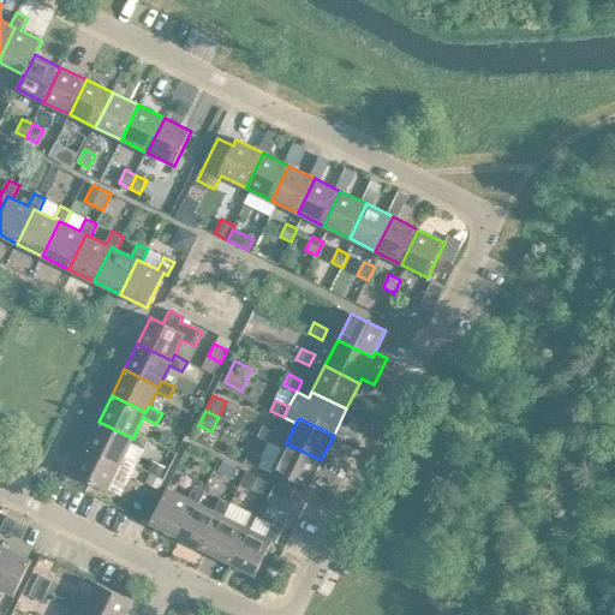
[(99,422),(85,447),(120,464),(124,458),(131,443),(143,449),(149,439),(136,433),(133,439),(99,422)]
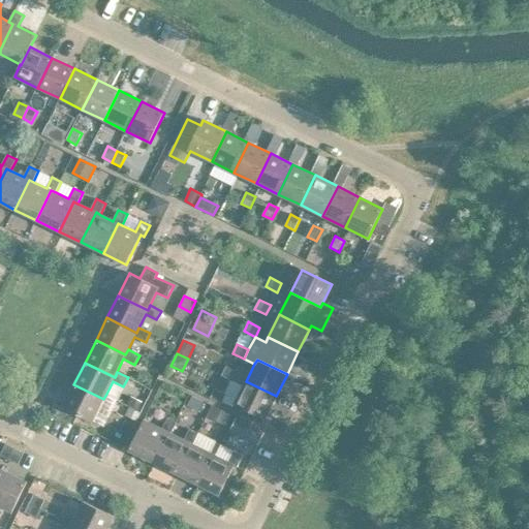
[(221,375),(232,381),(238,372),(226,366),(221,375)]
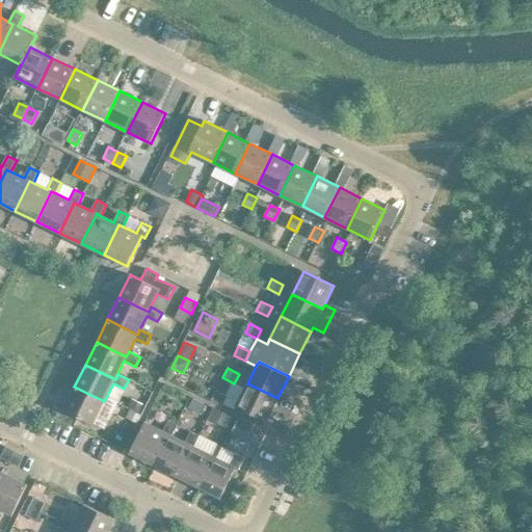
[(277,398),(247,383),(236,406),(266,422),(277,398)]
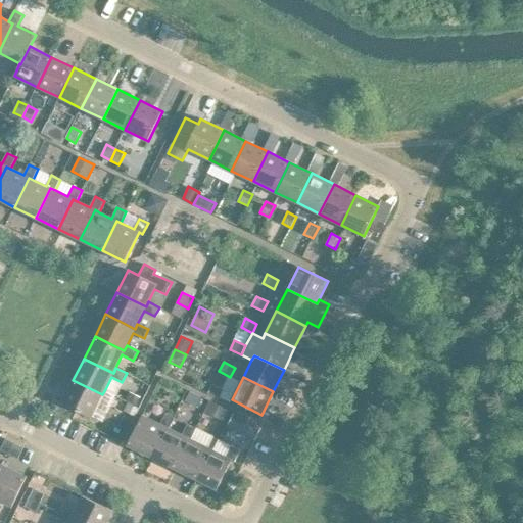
[(102,394),(73,380),(61,402),(91,418),(92,415),(94,412),(100,398),(111,405),(115,395),(105,389),(102,394)]
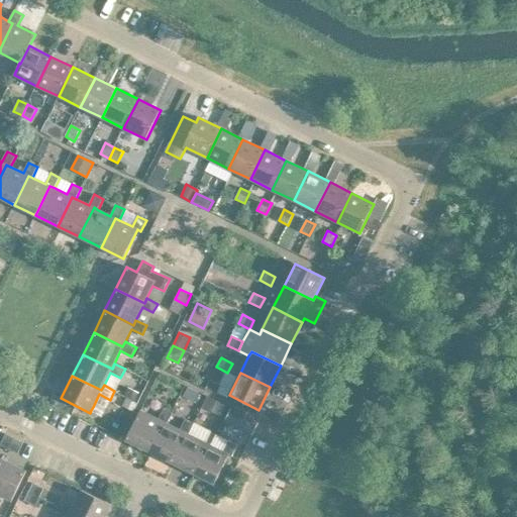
[(206,389),(217,394),(221,385),(210,380),(206,389)]
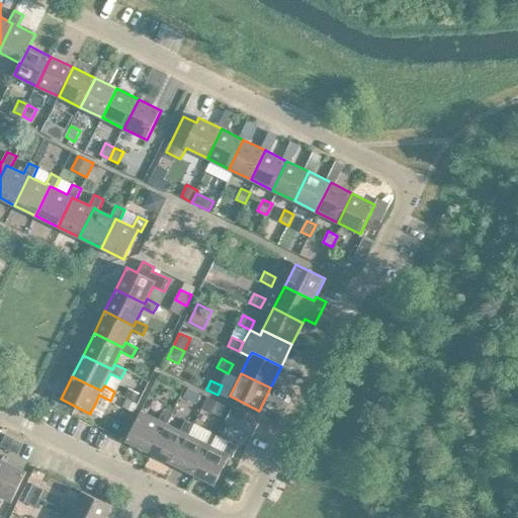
[(188,387),(183,397),(195,403),(199,394),(188,387)]
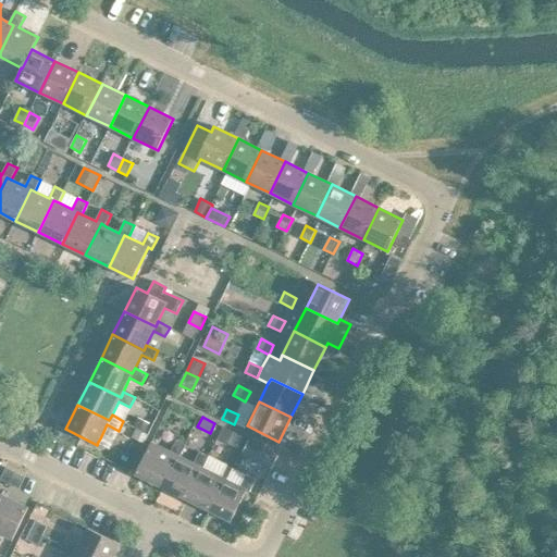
[(138,418),(134,426),(147,432),(151,423),(138,418)]
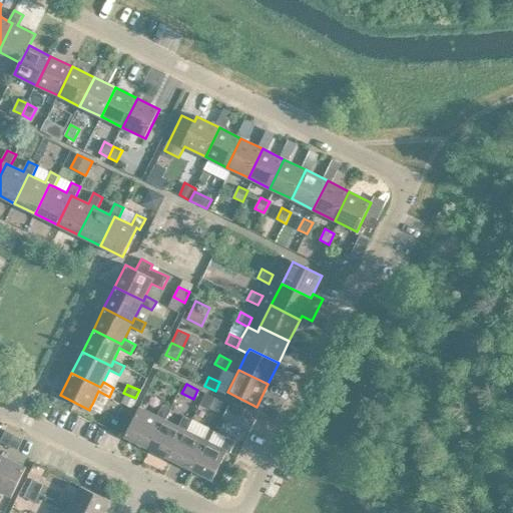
[(206,394),(202,402),(220,411),(224,403),(206,394)]
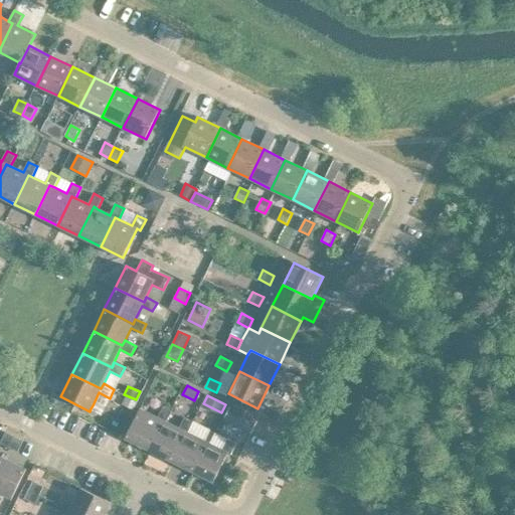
[(93,405),(91,408),(102,414),(104,410),(93,405)]
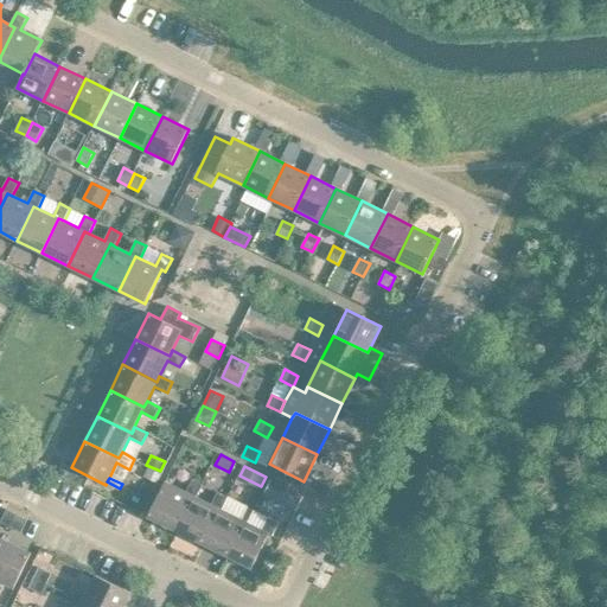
[(272,479),(264,494),(296,510),(298,509),(304,494),(272,479)]
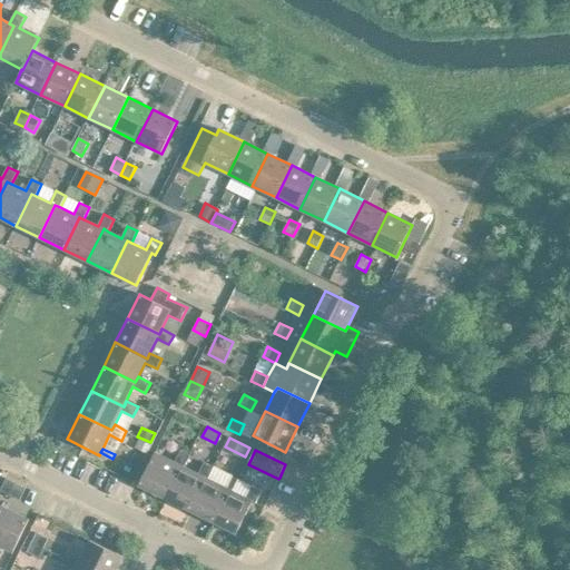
[(139,485),(164,498),(179,465),(184,468),(190,455),(180,451),(174,462),(155,453),(139,485)]
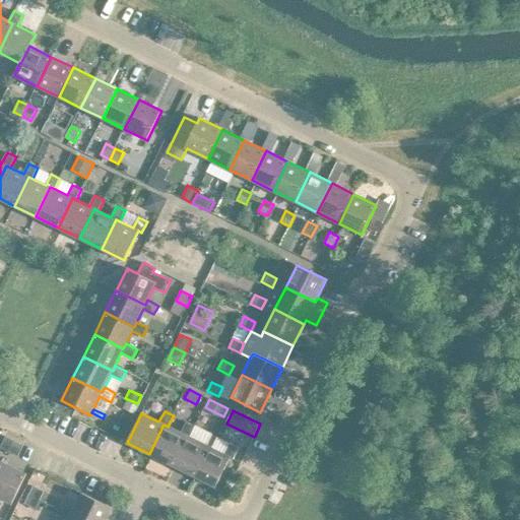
[(149,454),(172,464),(186,435),(190,437),(195,427),(186,421),(181,433),(168,427),(164,425),(149,454)]
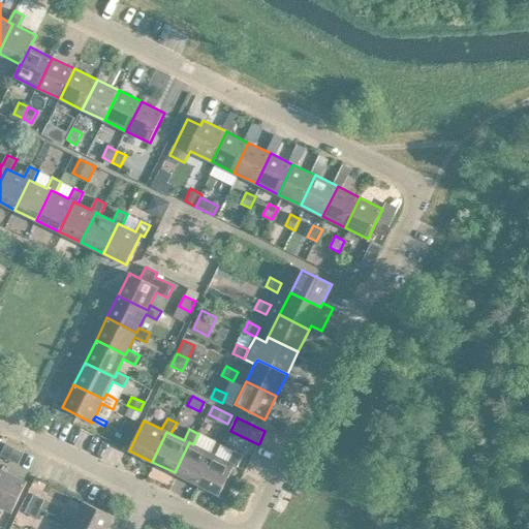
[(175,472),(196,484),(211,454),(215,456),(221,444),(212,440),(198,434),(193,444),(189,442),(175,472)]
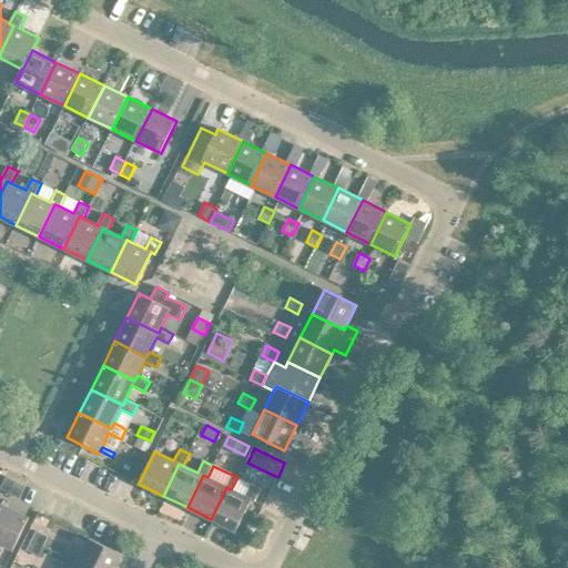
[(0,489),(10,494),(17,482),(7,477),(0,489)]
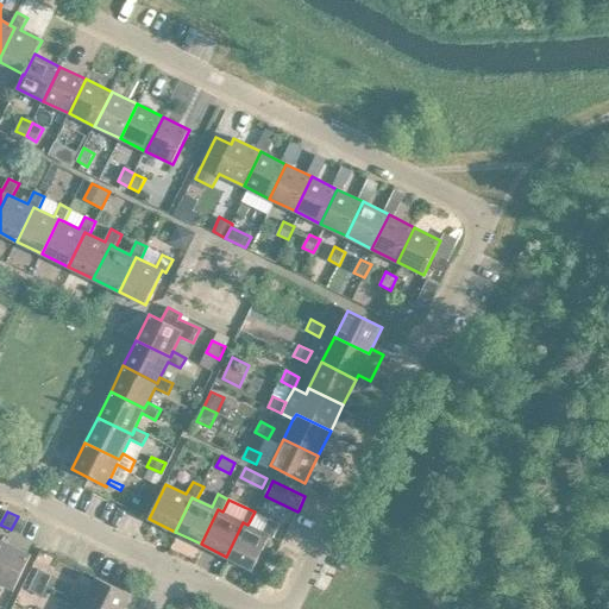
[(243,522),(226,557),(253,570),(270,535),(274,538),(280,525),(269,519),(255,512),(248,525),(243,522)]
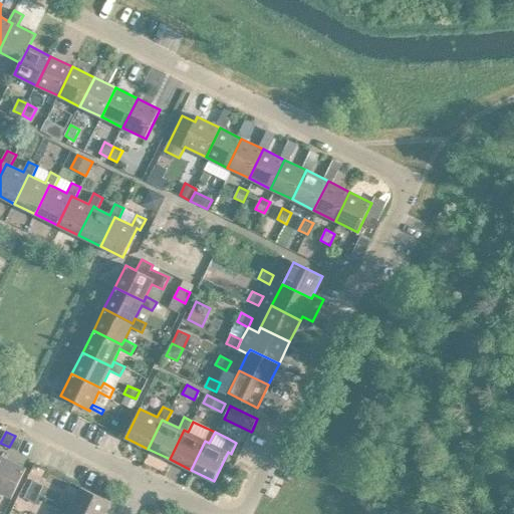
[(15,436),(9,447),(18,451),(23,440),(15,436)]
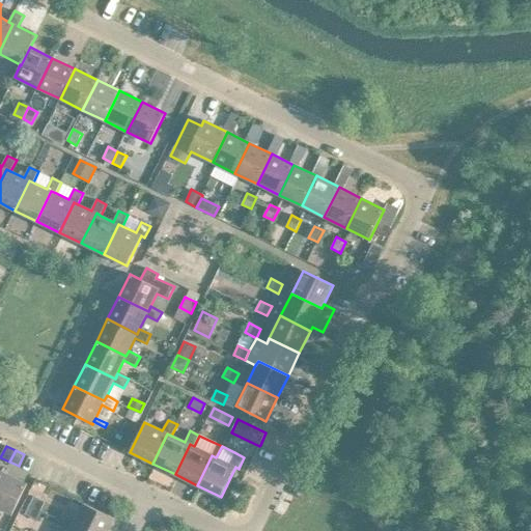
[(4,473),(0,480),(0,507),(12,514),(27,484),(4,473)]
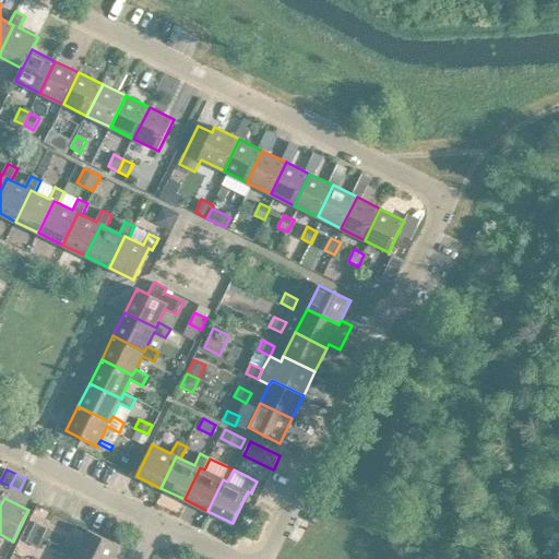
[(35,522),(31,532),(43,538),(48,528),(35,522)]
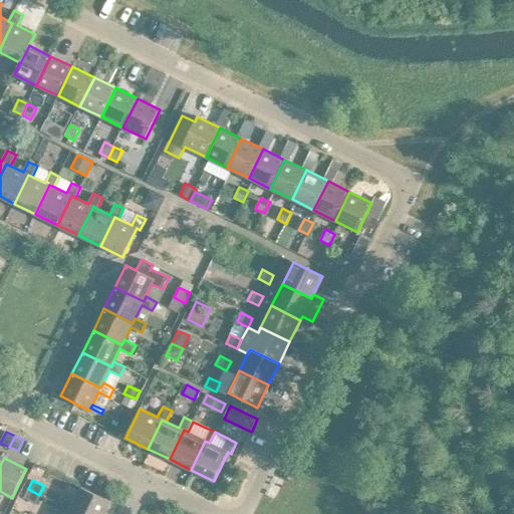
[(81,487),(70,510),(78,513),(103,513),(110,502),(81,487)]
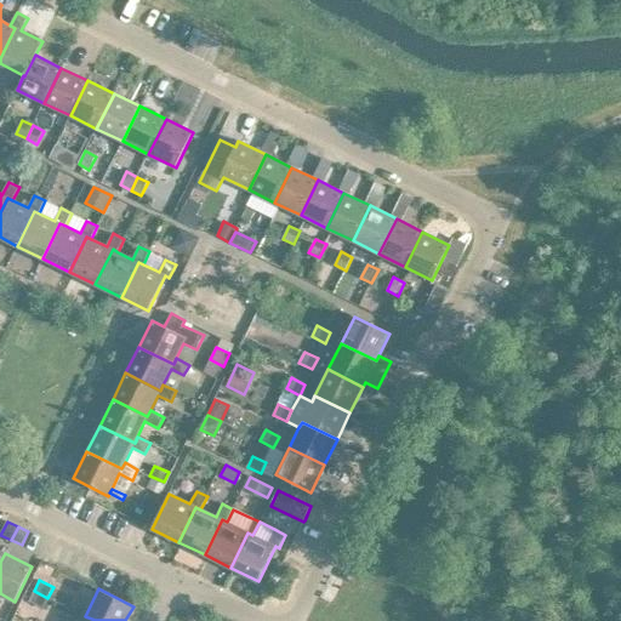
[(47,598),(34,591),(29,602),(43,608),(47,598)]
